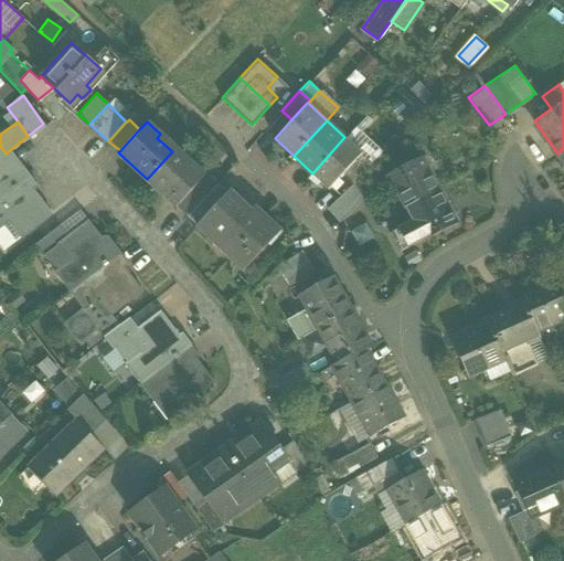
[(344,137),(312,173),(328,188),(342,172),(361,152),(344,137)]
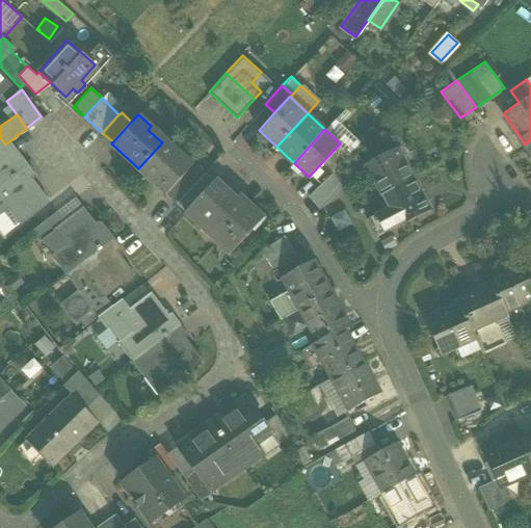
[(5,144),(0,137),(0,184),(27,164),(19,154),(15,157),(5,144)]
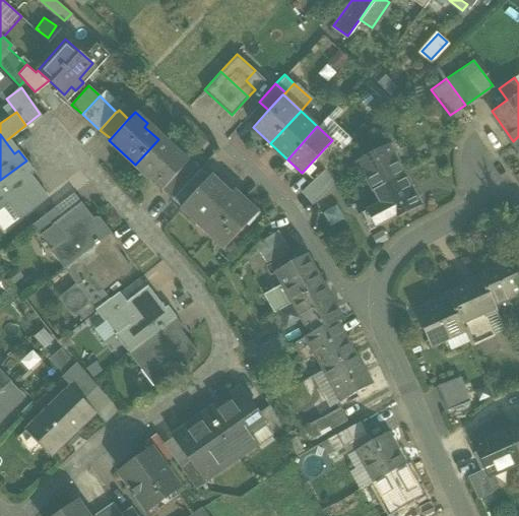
[(172,152),(158,139),(135,165),(160,189),(180,168),(187,159),(175,148),(172,152)]
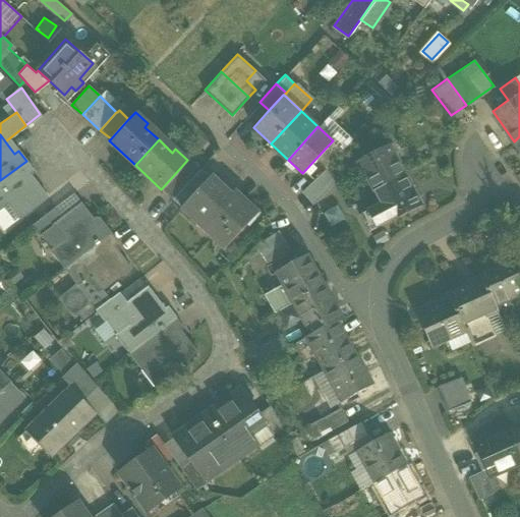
[(333,140),(315,159),(325,167),(326,167),(343,150),(333,140)]
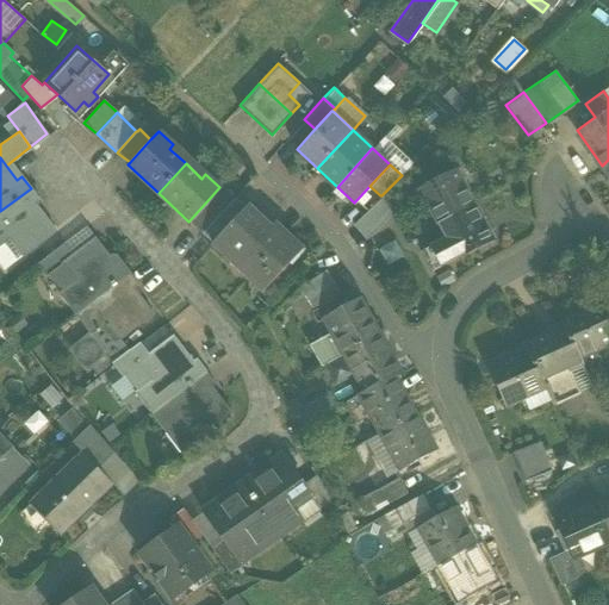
[(454,167),(417,187),(428,207),(430,206),(439,220),(473,203),(454,167)]
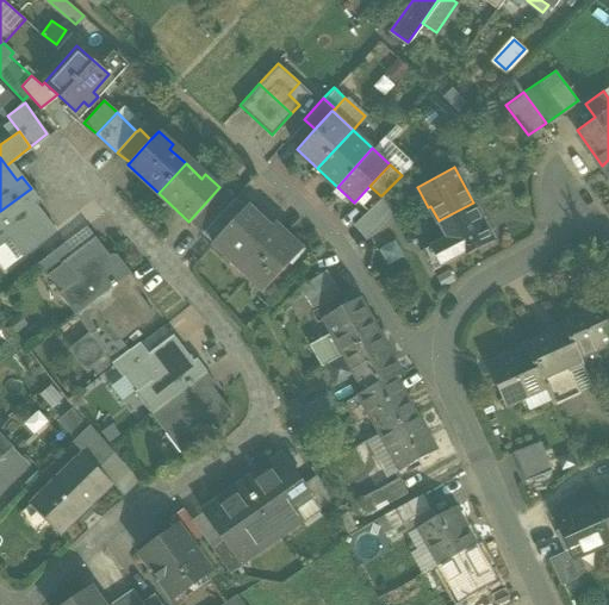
[(31,188),(0,211),(0,244),(8,238),(23,256),(56,230),(36,204),(41,200),(31,188)]
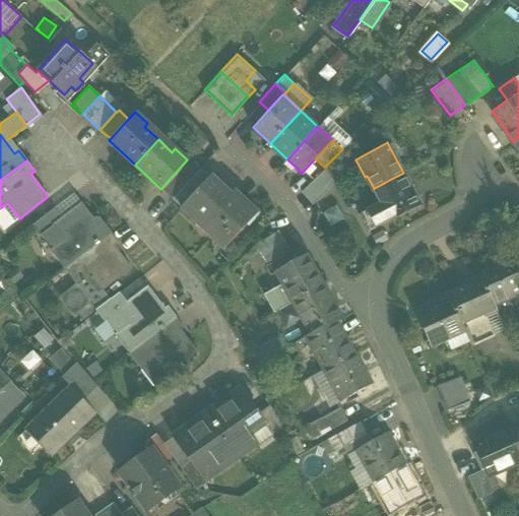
[(172,197),(181,206),(209,175),(200,167),(190,177),(172,197)]
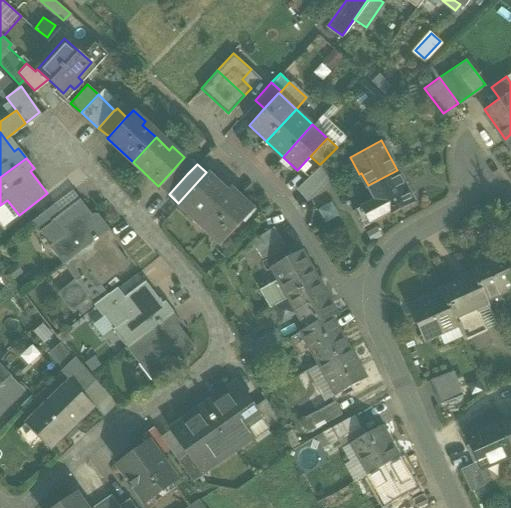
[(319,164),(296,187),(309,198),(328,179),(320,164),(319,164)]
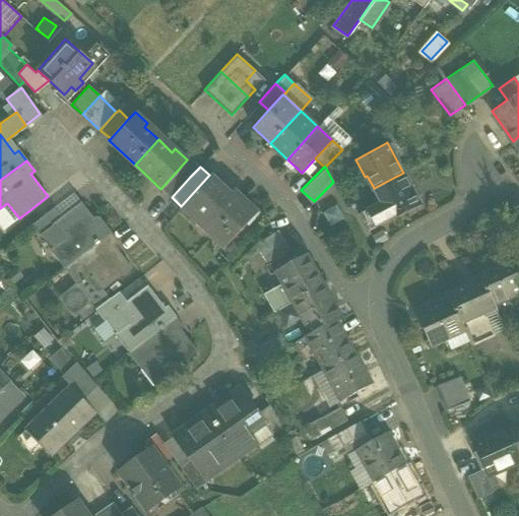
[(180,168),(161,188),(172,197),(190,177),(180,168)]
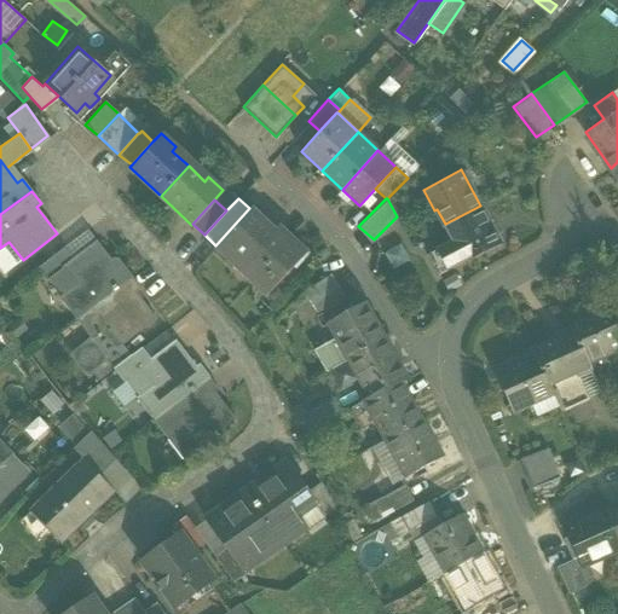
[(480,206),(445,224),(452,239),(454,241),(451,242),(461,261),(462,262),(500,242),(480,206)]
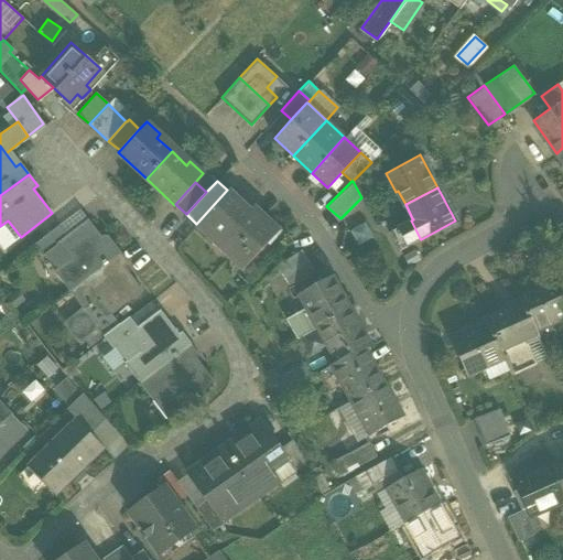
[(196,224),(213,239),(215,237),(247,265),(280,228),(263,214),(259,218),(227,190),(196,224)]
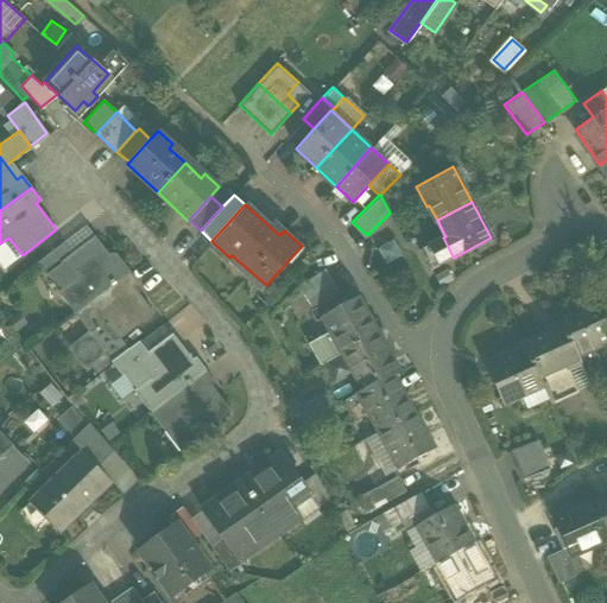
[(70,254),(61,261),(75,279),(65,286),(57,292),(74,312),(128,271),(119,259),(115,261),(95,235),(70,254)]
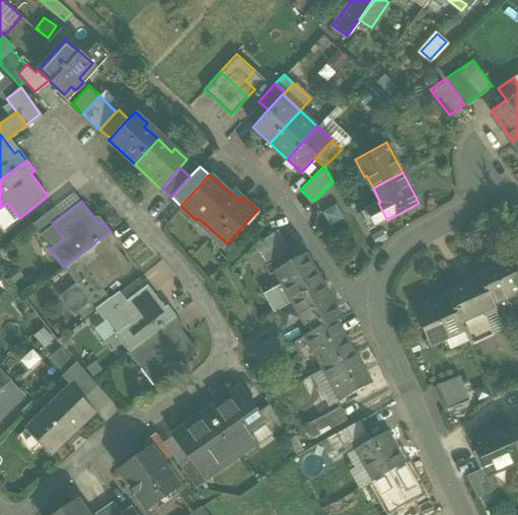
[(379,201),(359,212),(368,229),(386,219),(378,203),(380,202),(379,201)]
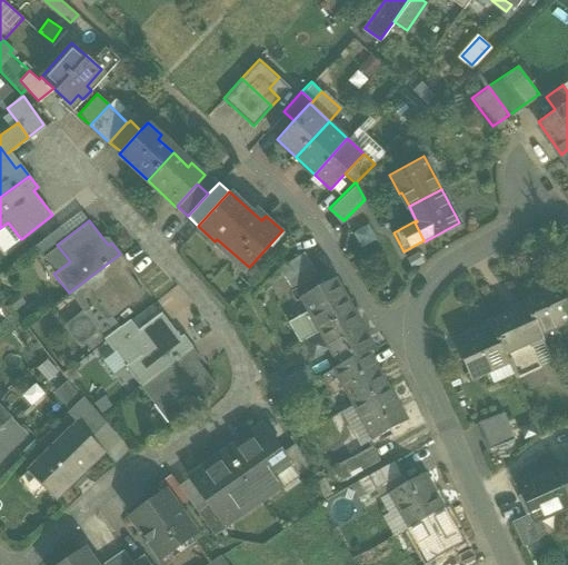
[(58,227),(35,246),(45,260),(51,256),(48,251),(57,245),(66,238),(58,227)]
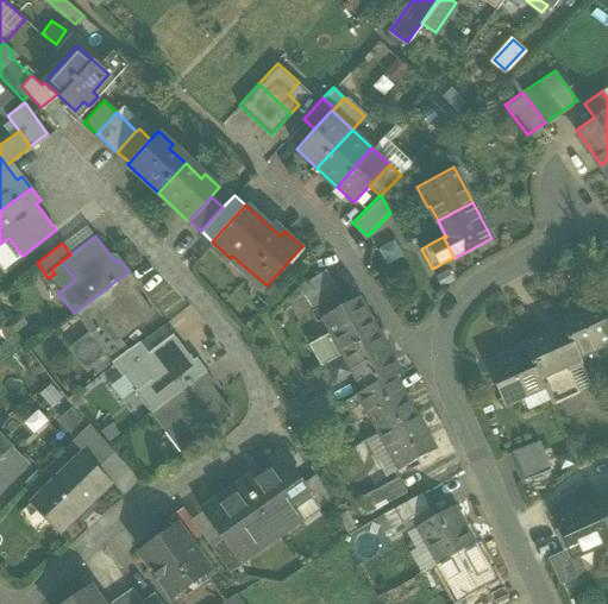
[(75,280),(61,262),(51,269),(55,274),(66,287),(75,280)]
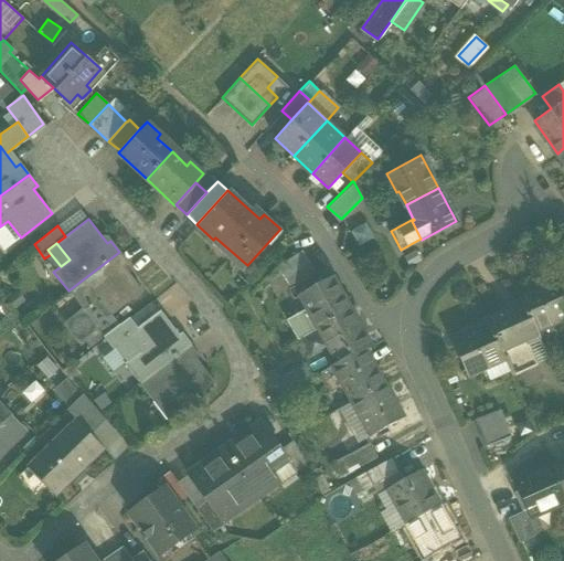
[(302,250),(278,265),(291,286),(316,273),(302,250)]
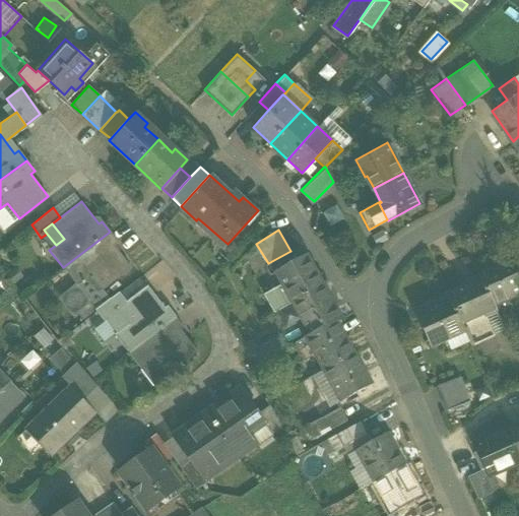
[(110,232),(63,267),(77,285),(91,274),(103,289),(131,267),(114,244),(117,241),(110,232)]
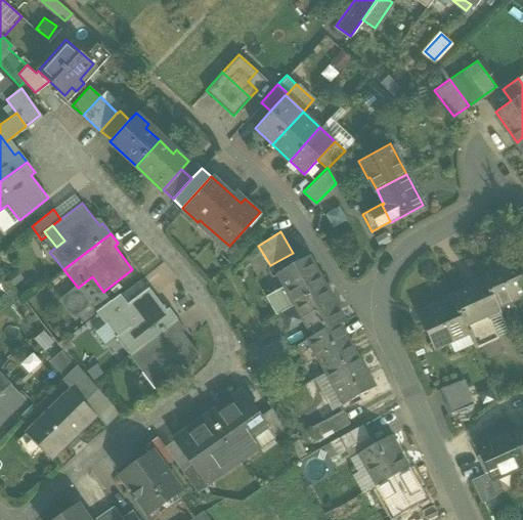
[(308,256),(277,272),(285,286),(266,296),(276,314),(294,304),(295,304),(325,287),(308,256)]
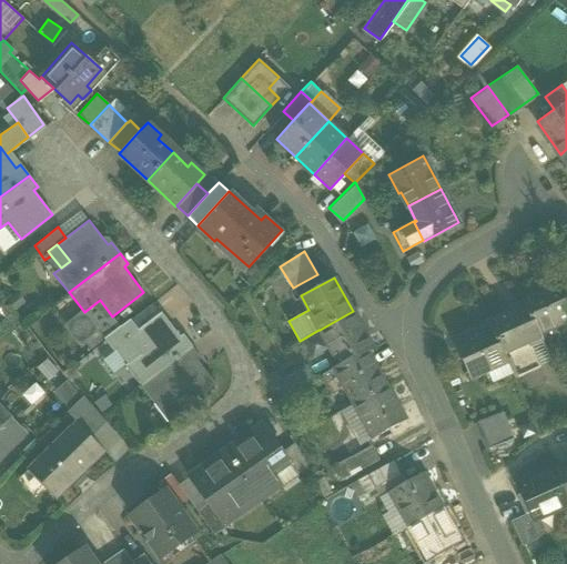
[(566,301),(558,281),(523,296),(525,302),(537,331),(538,330),(566,316),(566,301)]
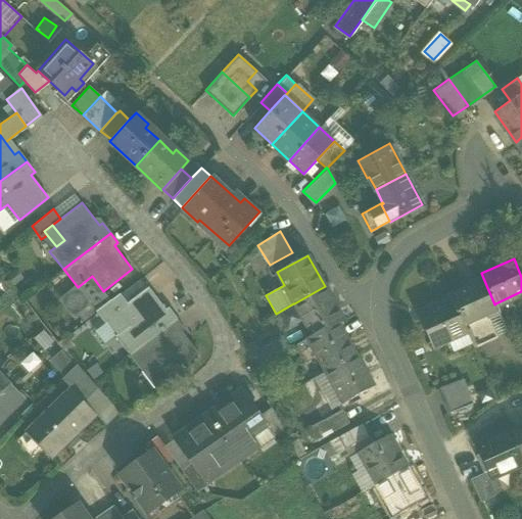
[(483,278),(448,293),(451,299),(466,332),(472,345),(494,336),(485,316),(497,311),(495,303),(494,304),(483,278)]
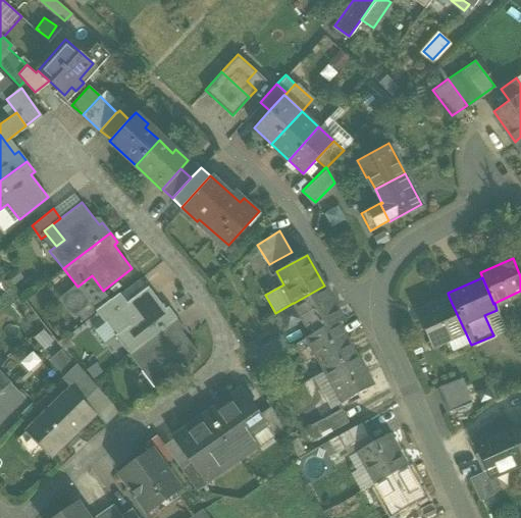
[(324,286),(294,303),(293,303),(310,334),(311,334),(336,321),(342,318),(324,286)]
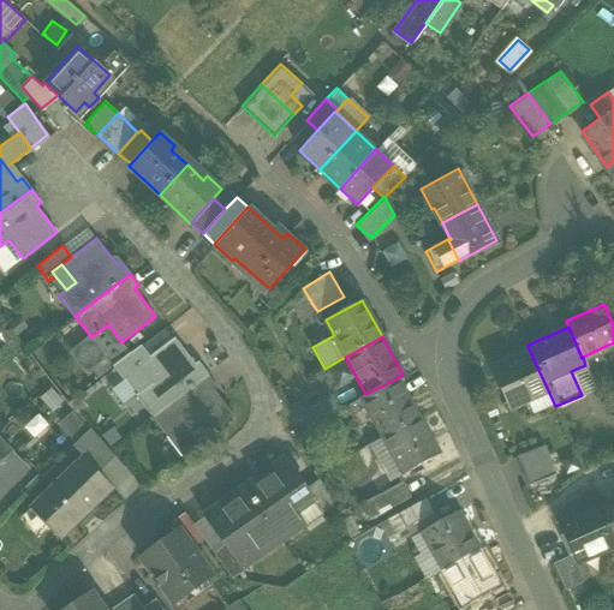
[(149,356),(138,364),(153,383),(141,392),(136,395),(151,416),(207,374),(197,362),(195,364),(174,338),(149,356)]
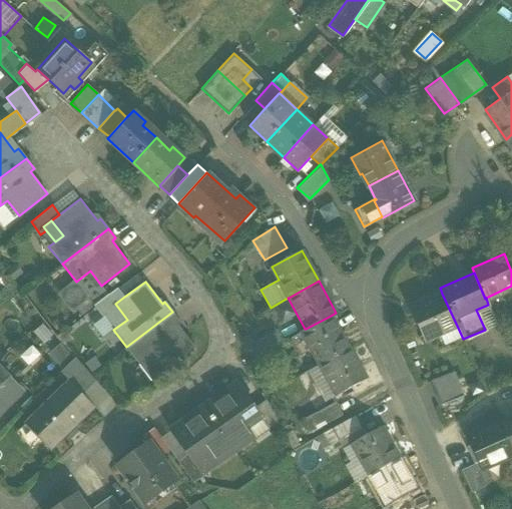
[(117,289),(108,295),(94,305),(103,317),(106,314),(117,327),(127,320),(115,304),(124,297),(117,289)]
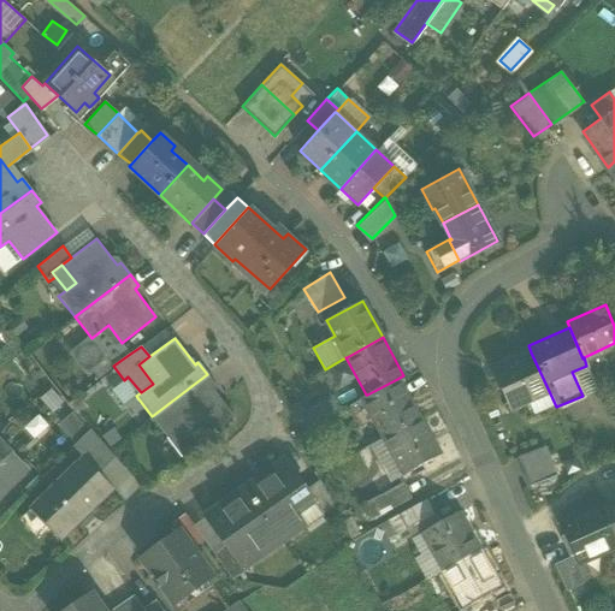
[(531,353),(492,369),(510,408),(549,391),(531,353)]
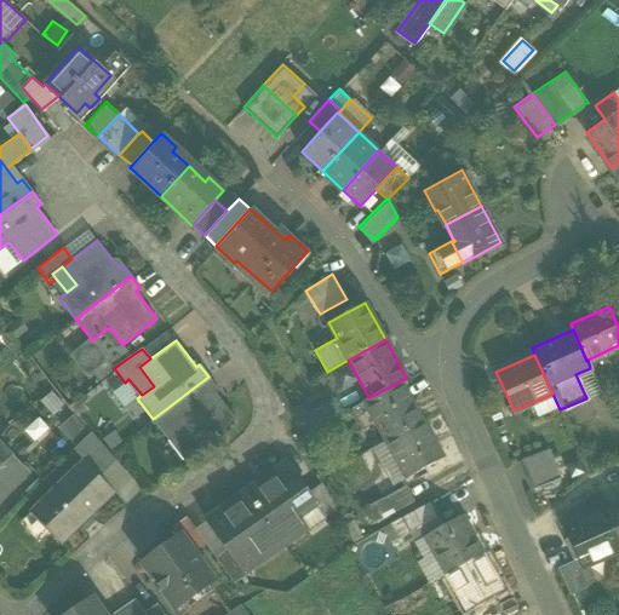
[(217,389),(208,377),(153,419),(170,442),(188,427),(200,446),(235,419),(213,391),(217,389)]
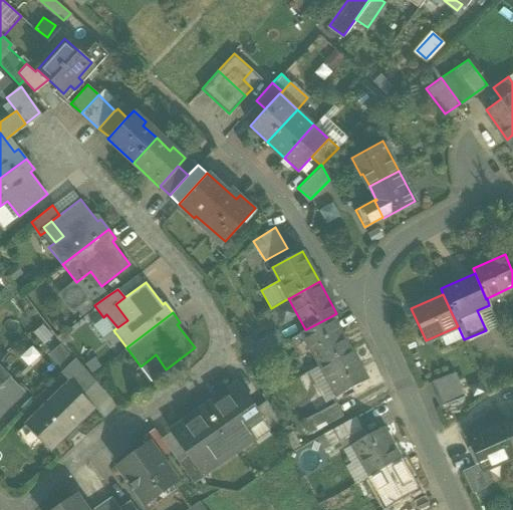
[(331,316),(306,329),(305,329),(290,337),(298,353),(310,346),(319,363),(349,346),(331,316)]
